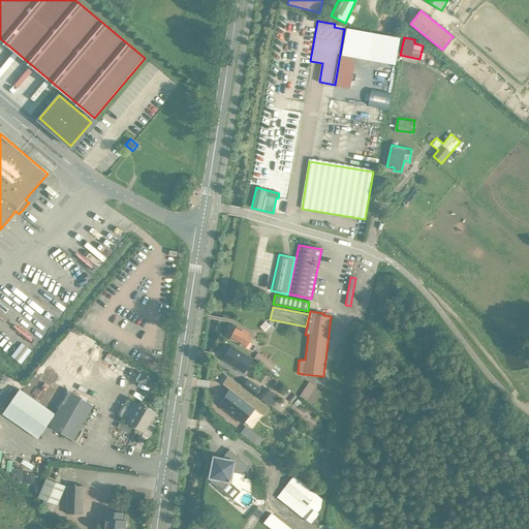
[(253,351),(255,346),(249,342),(253,334),(237,325),(230,339),(253,351)]
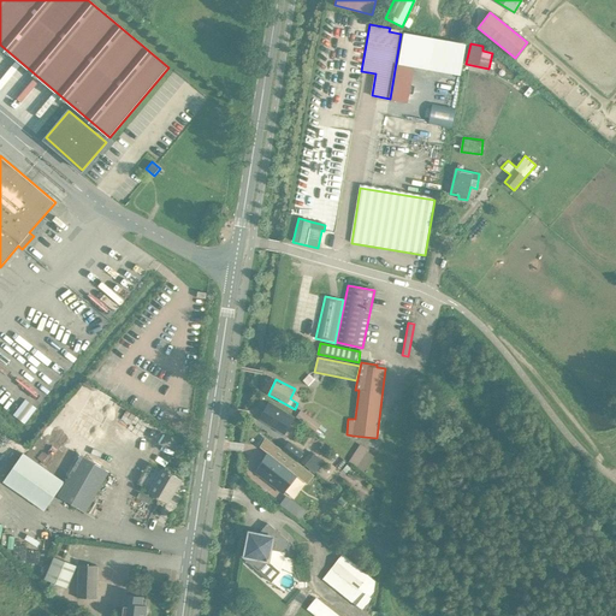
[(95,388),(70,431),(93,444),(118,401),(95,388)]
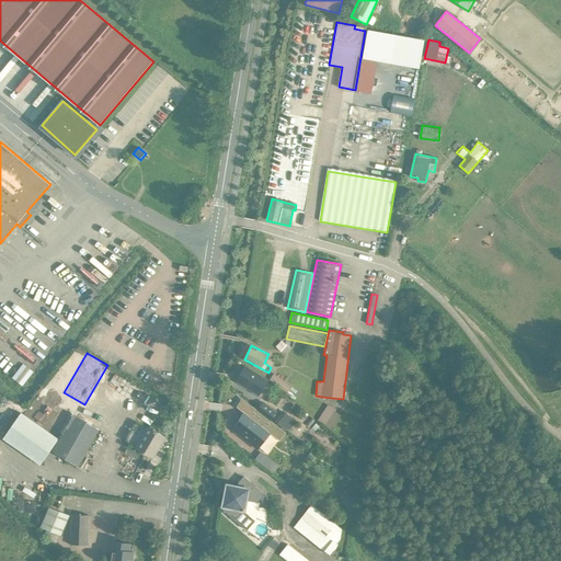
[(24,385),(34,370),(24,363),(14,377),(24,385)]
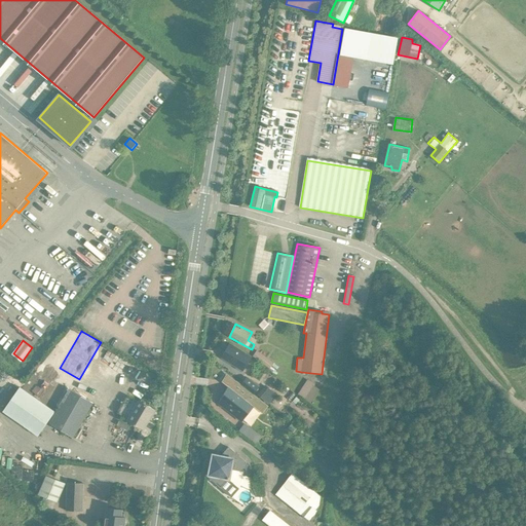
[(242,371),(251,357),(230,344),(222,358),(242,371)]
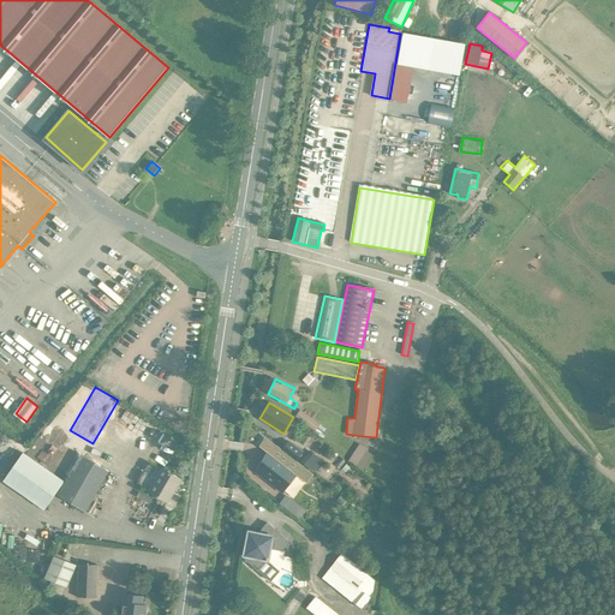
[(316,430),(321,423),(300,411),(297,417),(316,430)]
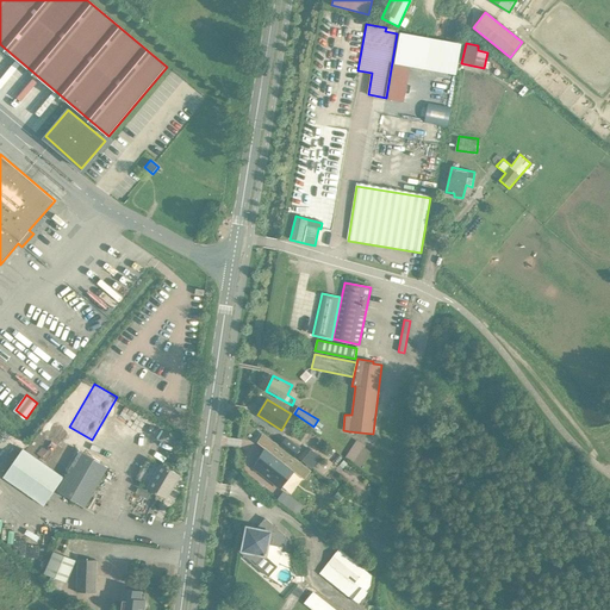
[(286,436),(279,446),(280,446),(294,456),(300,448),(286,437),(286,436)]
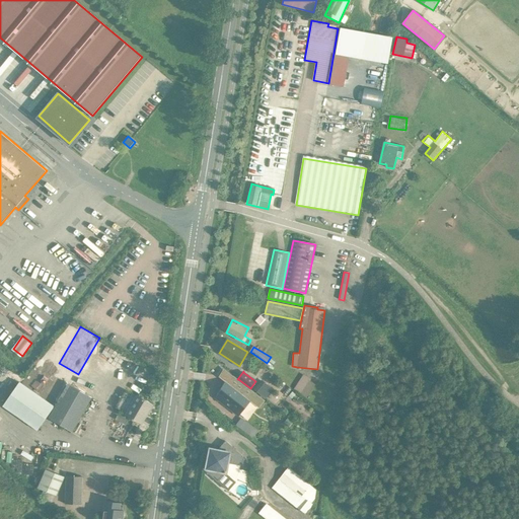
[(57,376),(56,378),(49,374),(42,386),(49,390),(48,393),(59,399),(49,418),(72,432),(92,397),(57,376)]
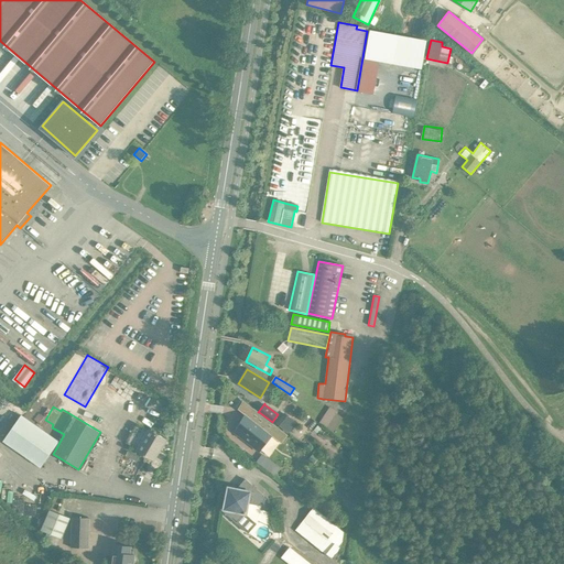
[(258,412),(253,409),(247,416),(235,433),(259,452),(271,434),(281,442),(288,434),(272,422),(259,412),(258,412)]
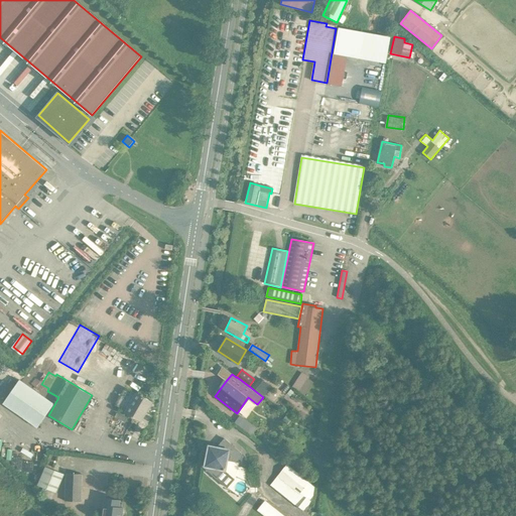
[(299,390),(308,378),(302,374),(293,386),(299,390)]
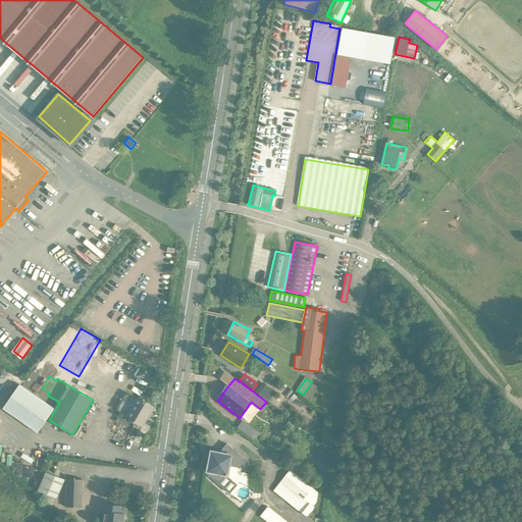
[(263,382),(255,392),(262,398),(270,388),(263,382)]
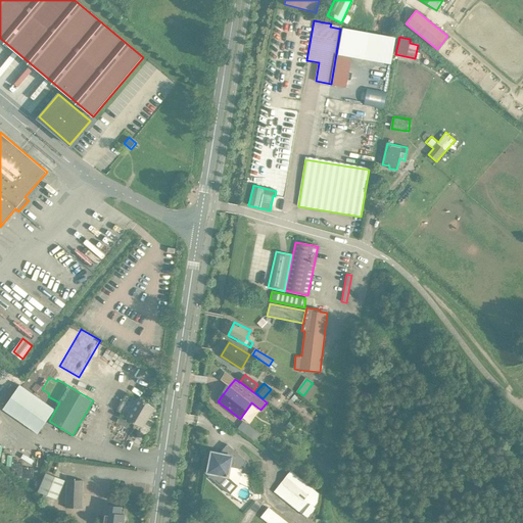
[(37,433),(53,410),(20,386),(4,410),(37,433)]
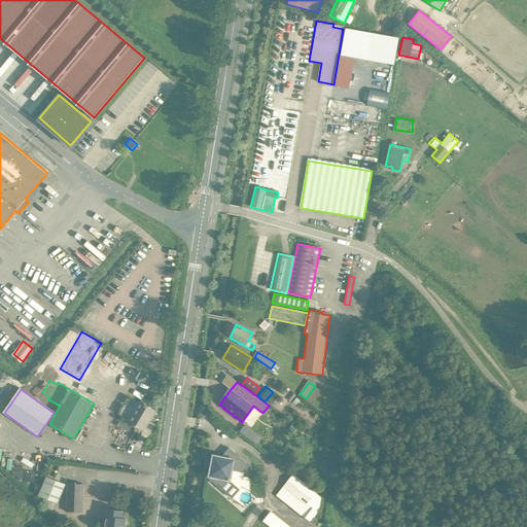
[(144,429),(155,410),(140,400),(139,401),(128,395),(117,413),(129,420),(144,429)]
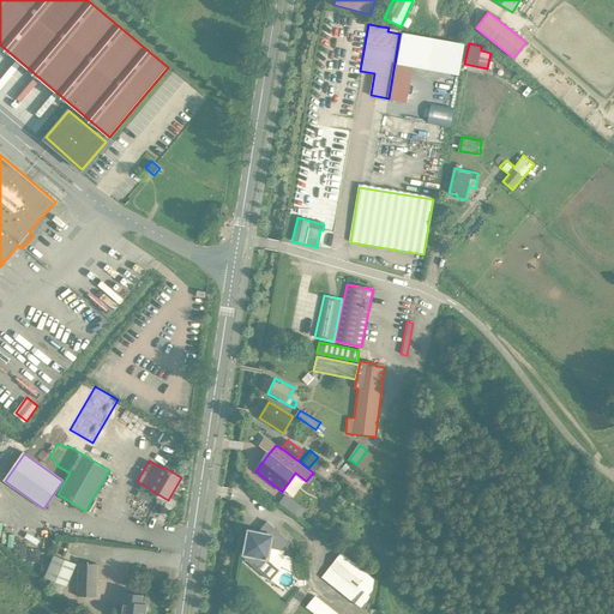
[(383,515),(386,498),(379,497),(375,517),(381,518),(381,515),(383,515)]
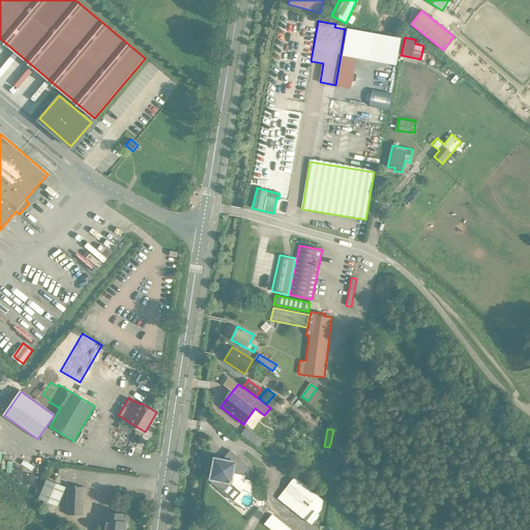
[(262,439),(252,432),(246,438),(257,446),(262,439)]
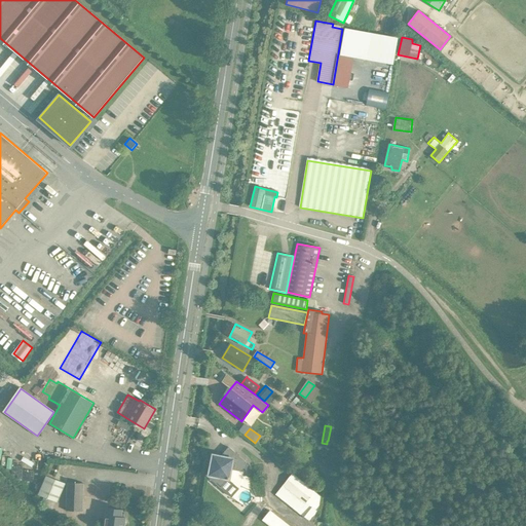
[(248,463),(247,462),(228,446),(221,455),(213,453),(209,476),(231,497),(238,488),(230,481),(232,470),(240,471),(241,471),(242,471),(243,471),(245,471),(246,470),(247,470),(247,468),(248,467),(248,466),(248,465),(248,464),(248,463)]
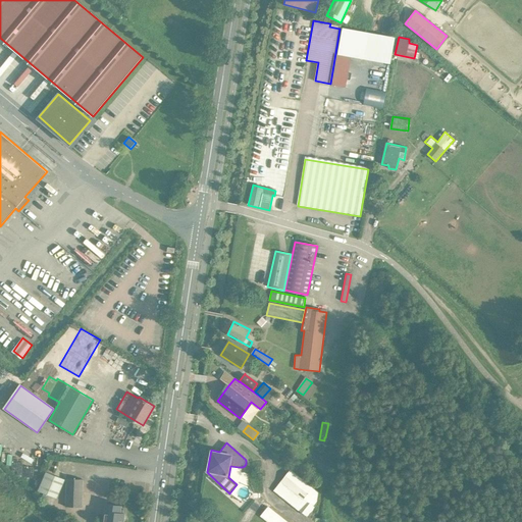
[(317,501),(318,492),(291,469),(274,490),(307,516),(314,507),(313,505),(317,501)]
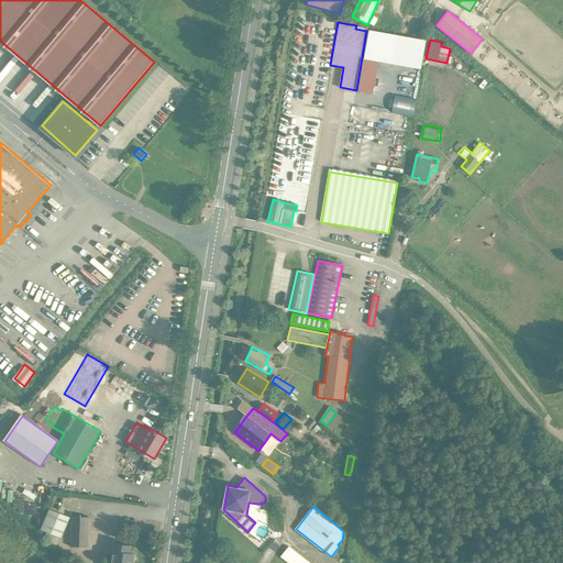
[(50,509),(41,529),(62,538),(70,518),(50,509)]
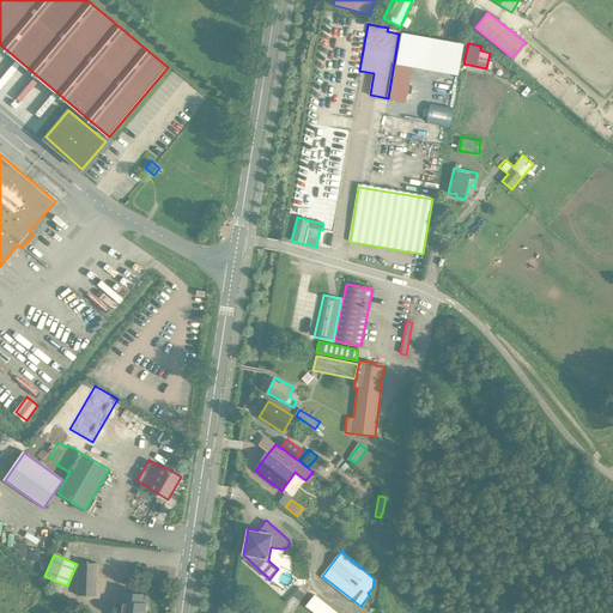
[(96,596),(97,563),(79,563),(78,596),(96,596)]
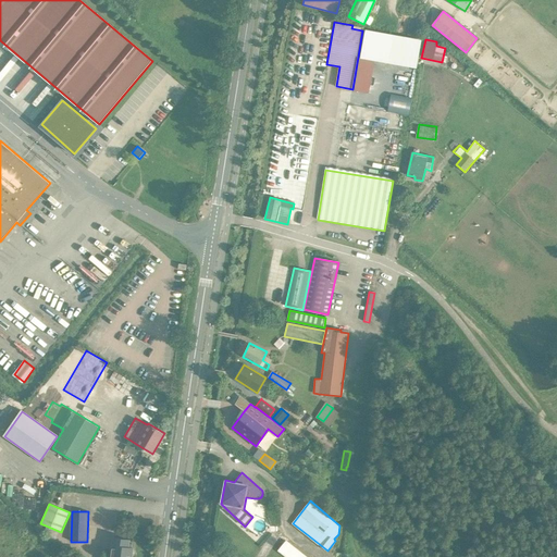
[(131,556),(132,549),(127,548),(128,541),(113,539),(111,556),(131,556)]
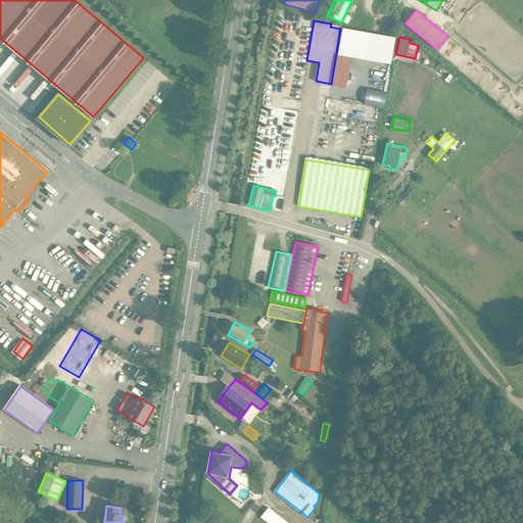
[(269,522),(288,522),(269,508),(262,517),(269,522)]
